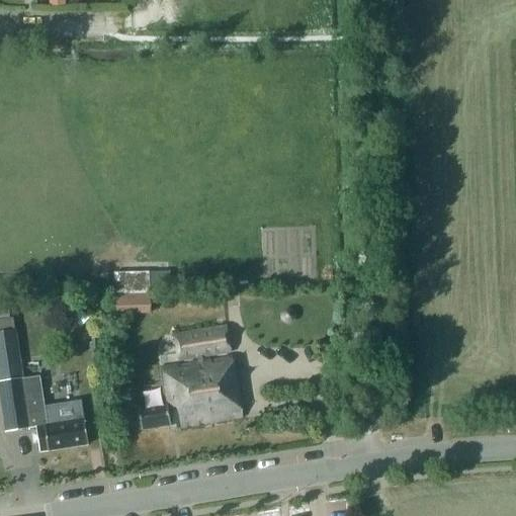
[(149,311),(148,287),(117,289),(118,312),(149,311)]
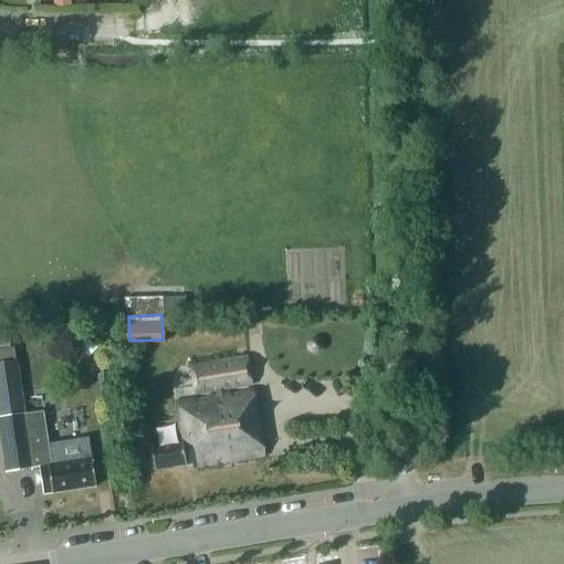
[(252,385),(247,356),(190,365),(195,394),(252,385)]
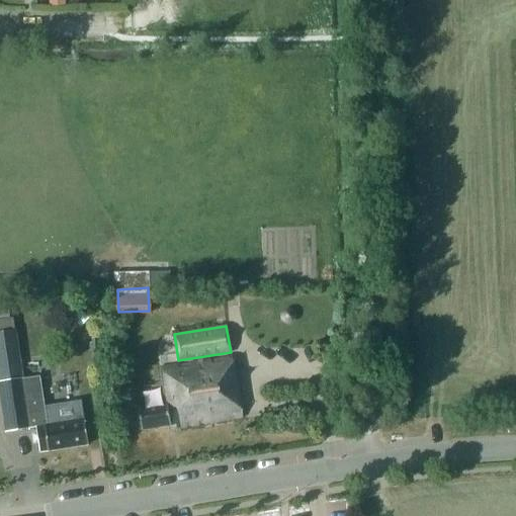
[(0,331),(0,384),(7,430),(36,425),(40,450),(89,443),(85,417),(48,423),(40,374),(24,377),(17,329),(0,331)]
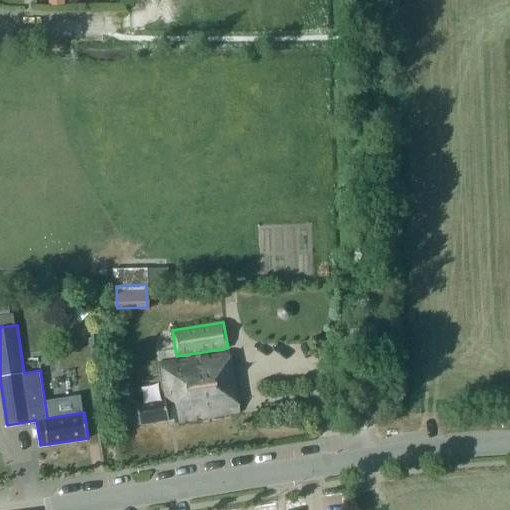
[(173,421),(237,411),(228,352),(158,364),(163,396),(135,401),(139,423),(172,417),(173,421)]
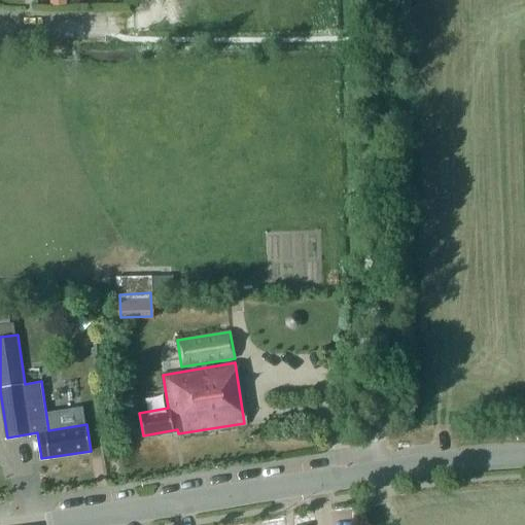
[(85,401),(73,404),(76,422),(90,420),(85,401)]
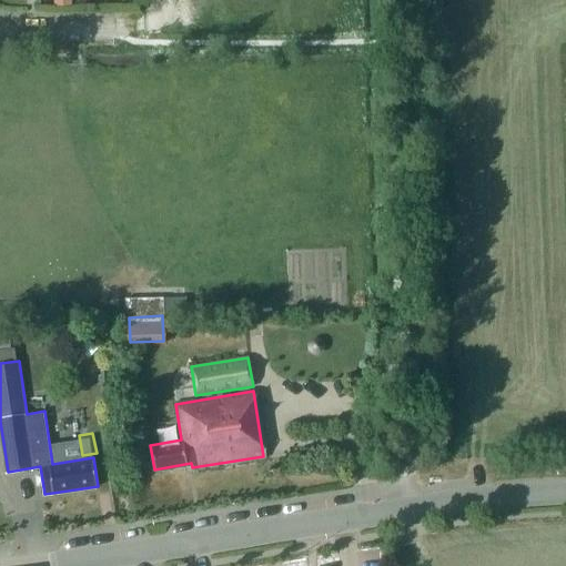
[(127,443),(129,443),(130,445),(141,444),(140,434),(129,436),(129,438),(127,438),(127,443)]
